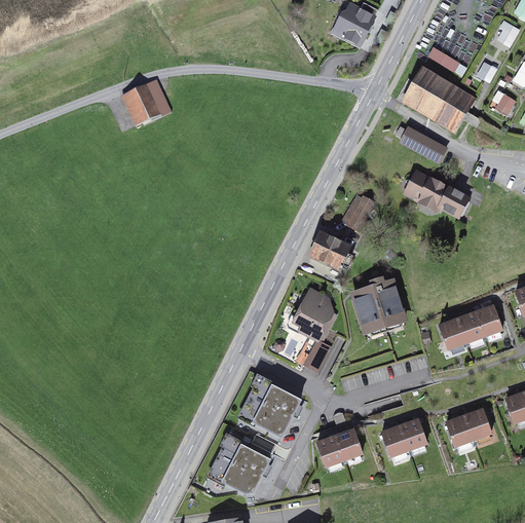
[(517,0),(512,11),(524,17),(524,0),(517,0)]
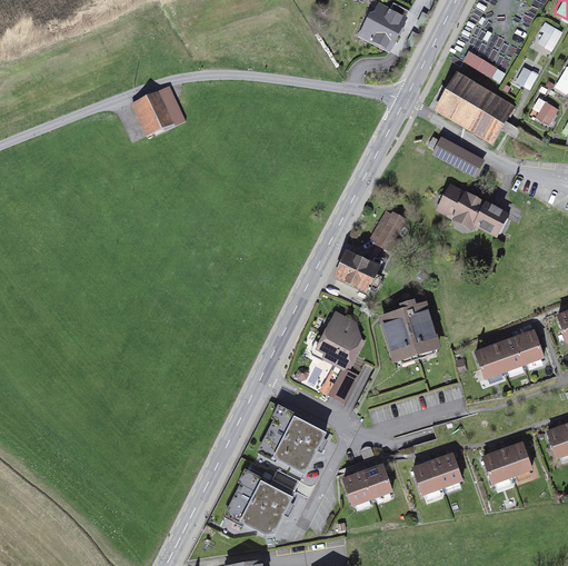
[(395,9),(380,2),(365,36),(392,49),(405,22),(391,17),(395,9)]
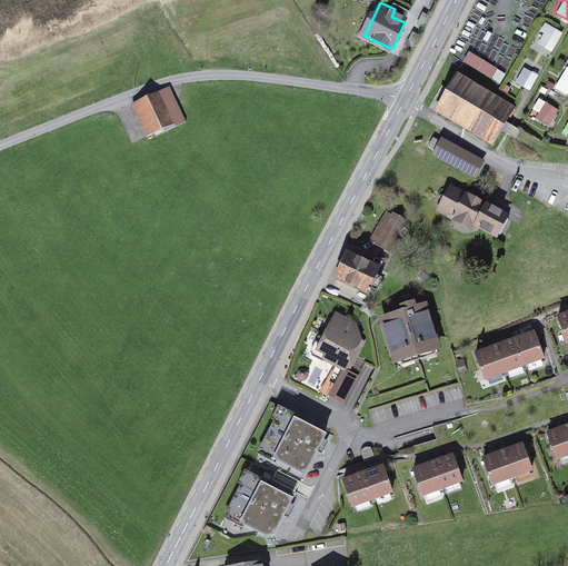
[(545,22),(535,43),(551,51),(561,30),(545,22)]
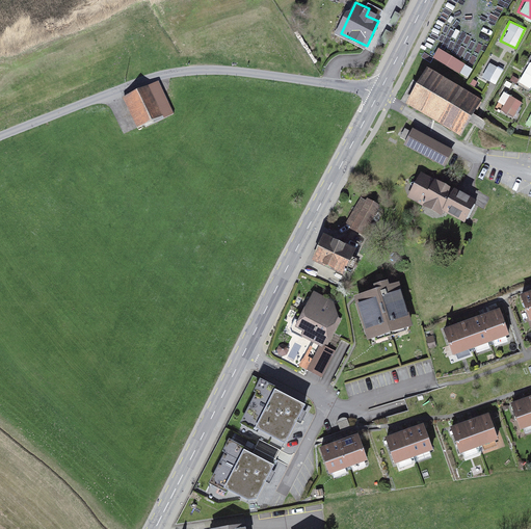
[(468,67),(441,51),(435,59),(463,75),(468,67)]
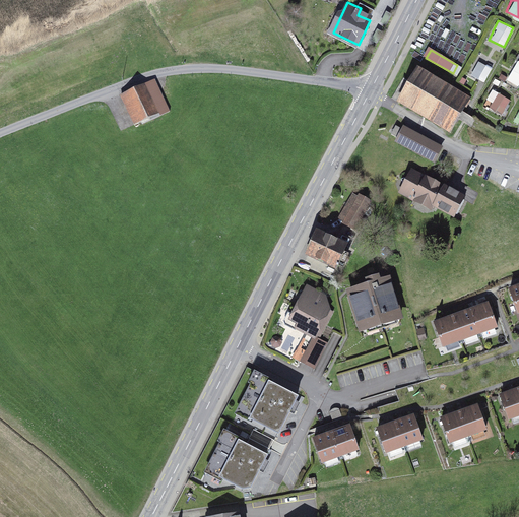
[(479,55),(470,73),(484,80),(494,62),(479,55)]
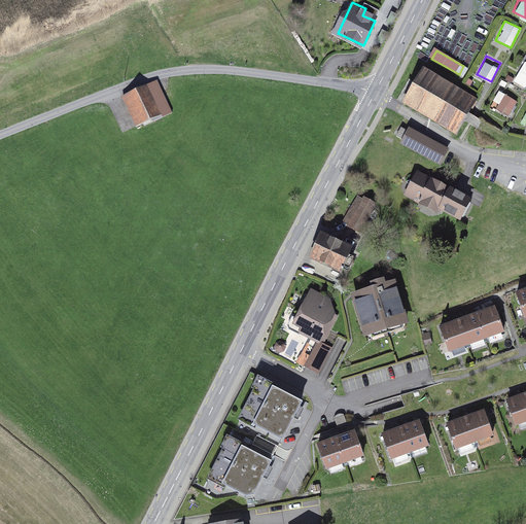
[(525,59),(523,58),(514,76),(525,82),(525,59)]
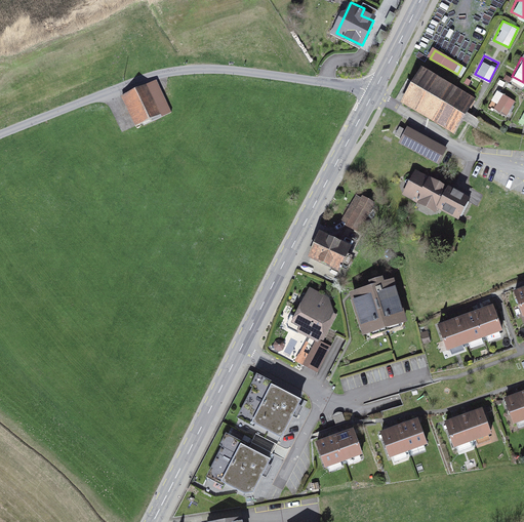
[(473,95),(422,67),(404,97),(454,126),(473,95)]
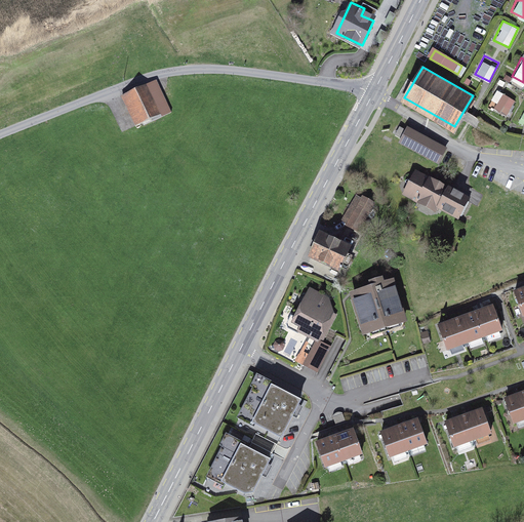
[(156,79),(133,89),(146,118),(169,108),(156,79)]
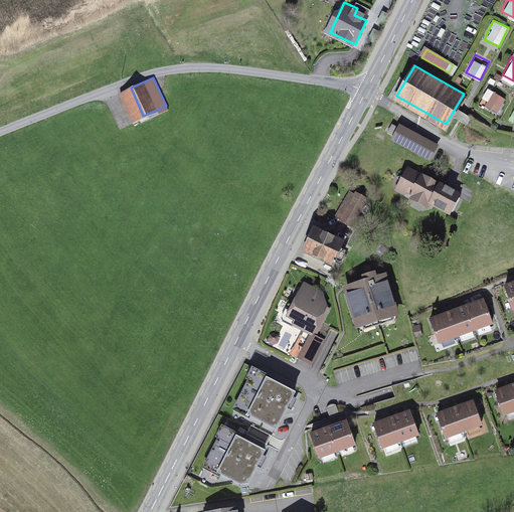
[(492,87),(482,106),(497,113),(506,95),(492,87)]
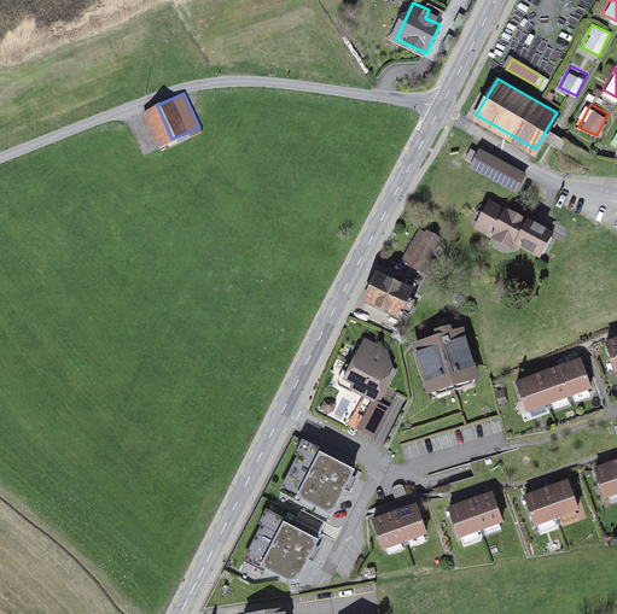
[(516,161),(487,142),(477,158),(506,175),(516,161)]
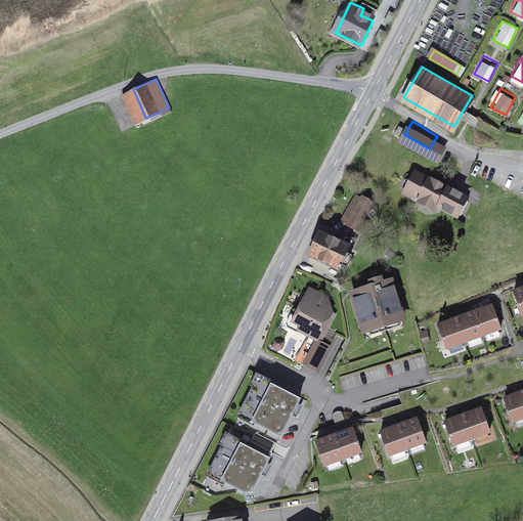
[(468,196),(418,169),(407,187),(458,214),(468,196)]
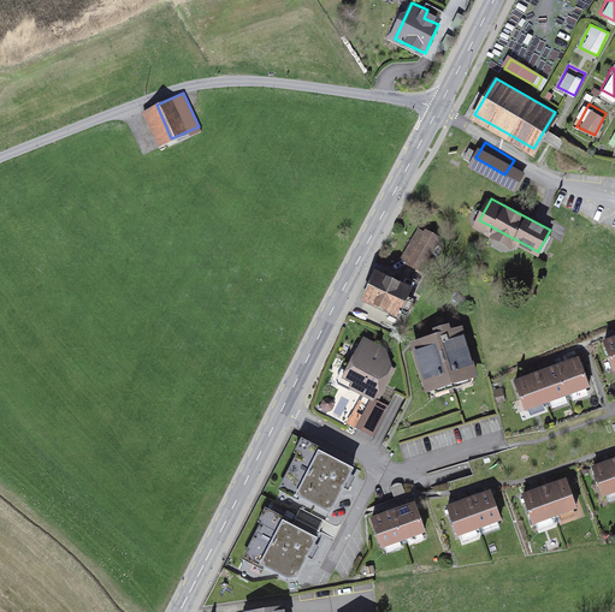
[(445,233),(424,224),(408,257),(430,267),(445,233)]
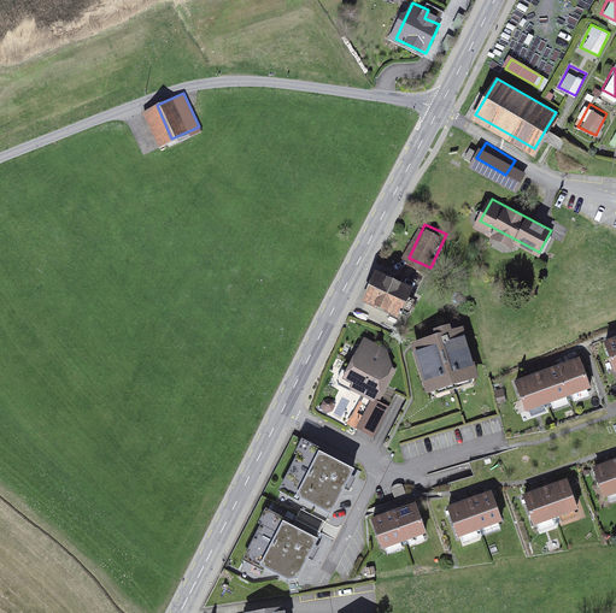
[(416,288),(380,272),(368,299),(405,314),(416,288)]
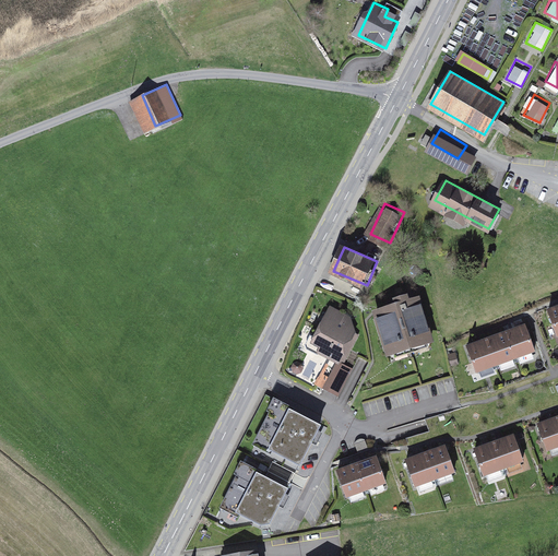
[(422,298),(377,311),(388,350),(432,336),(422,298)]
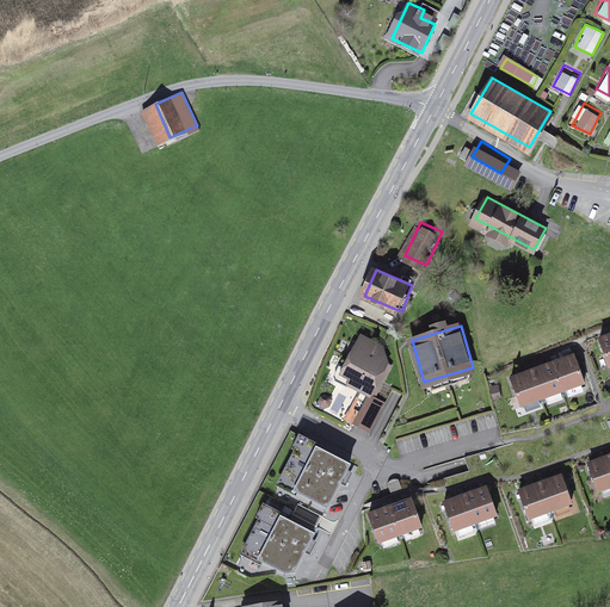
[(390,353),(362,338),(342,375),(370,391),(390,353)]
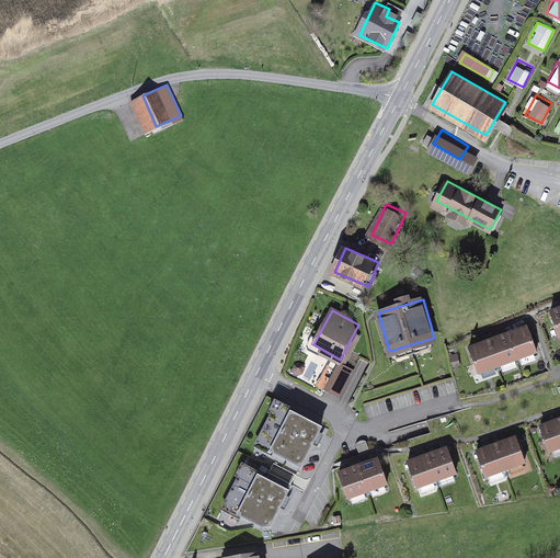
[(523,326),(471,344),(482,374),(535,355),(523,326)]
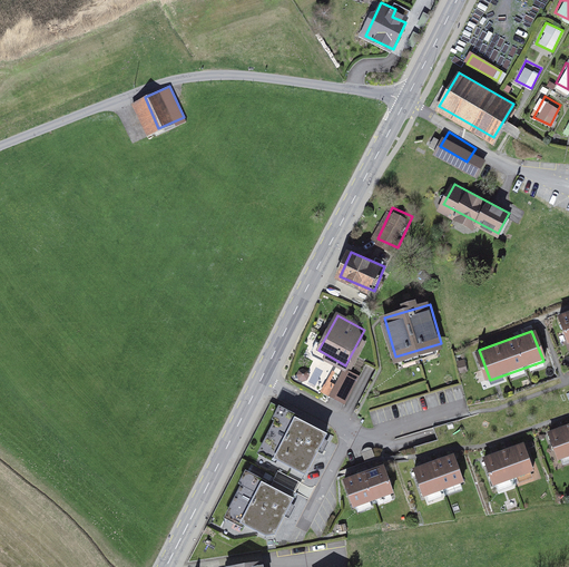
[(325,431),(294,414),(273,453),(305,470),(325,431)]
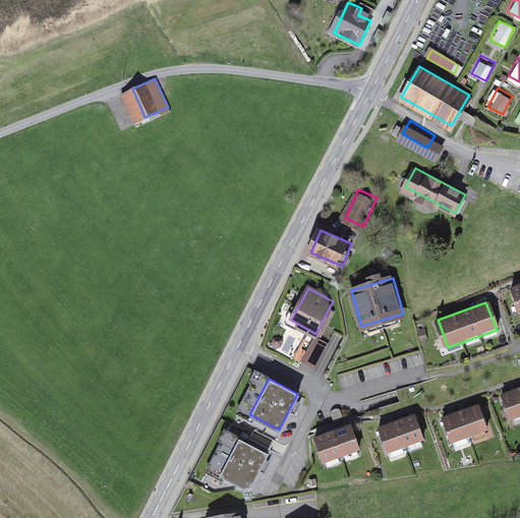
[(519,385),(503,393),(514,419),(519,417),(519,385)]
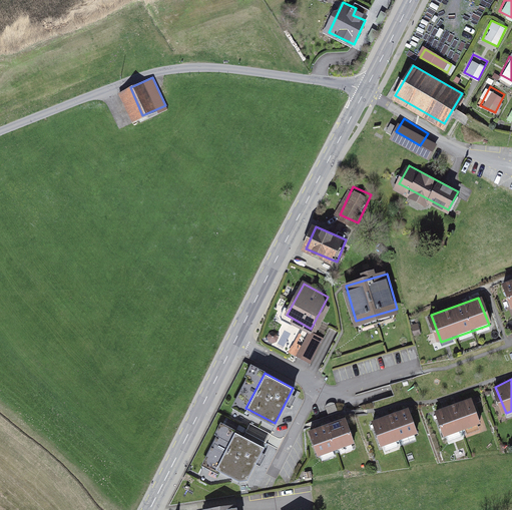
[(472,397),(438,411),(449,437),(482,423),(472,397)]
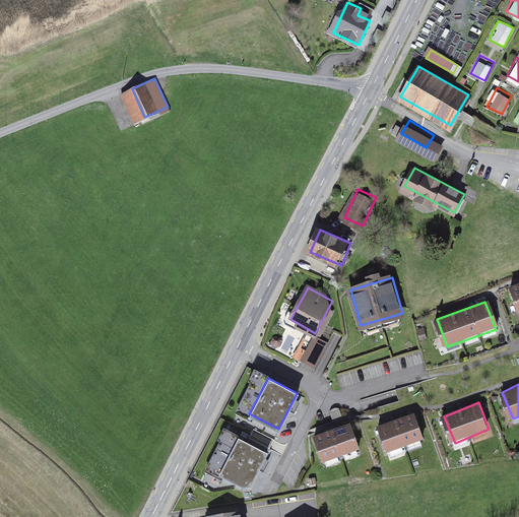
[(413,412),(380,427),(390,453),(425,439),(413,412)]
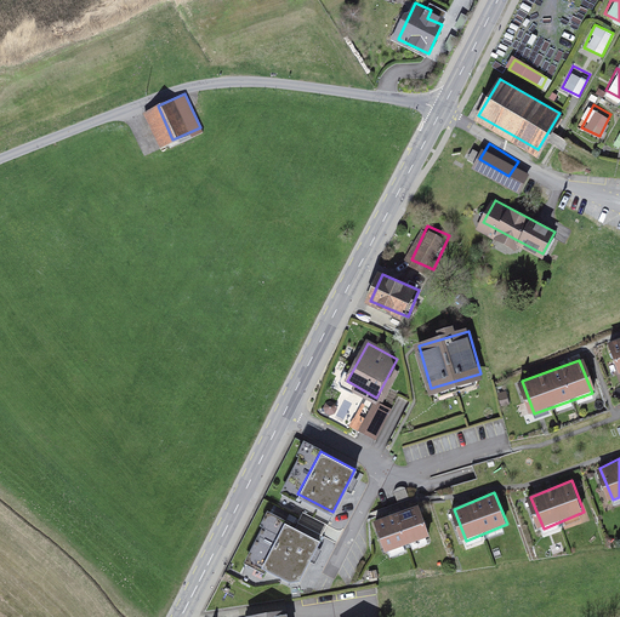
[(416,502),(375,519),(388,550),(430,533),(416,502)]
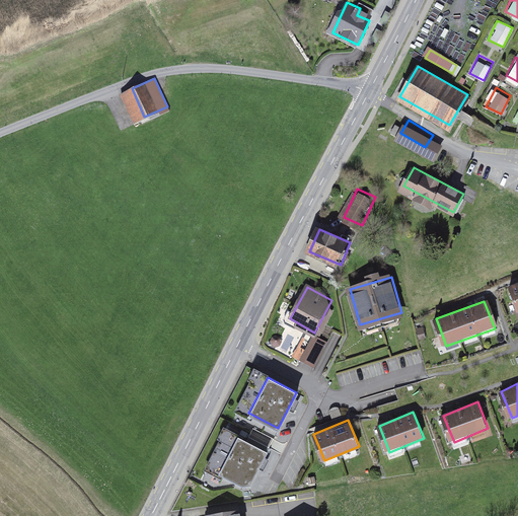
[(264,456),(228,438),(216,463),(250,482),(264,456)]
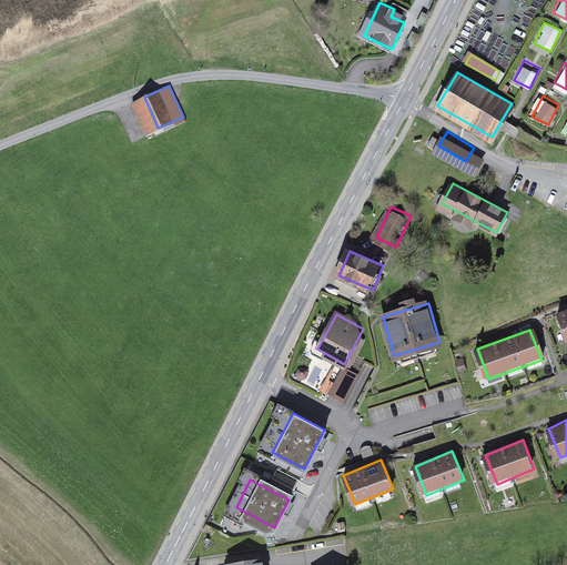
[(273,564),(272,554),(231,558),(231,564),(273,564)]
